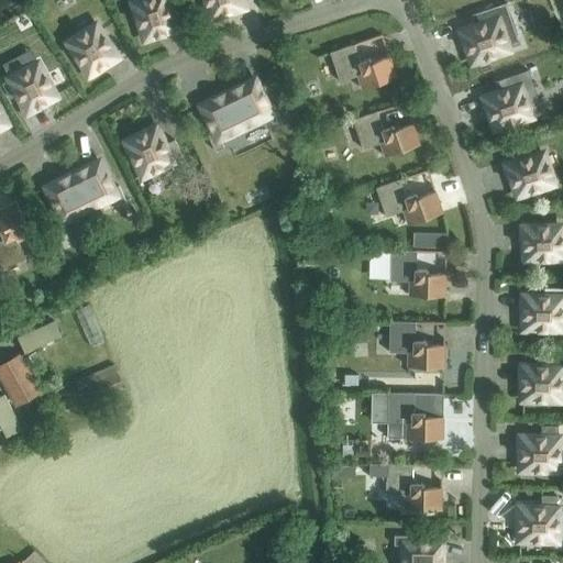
[(165,0),(145,0),(134,3),(145,39),(175,29),(165,0)]
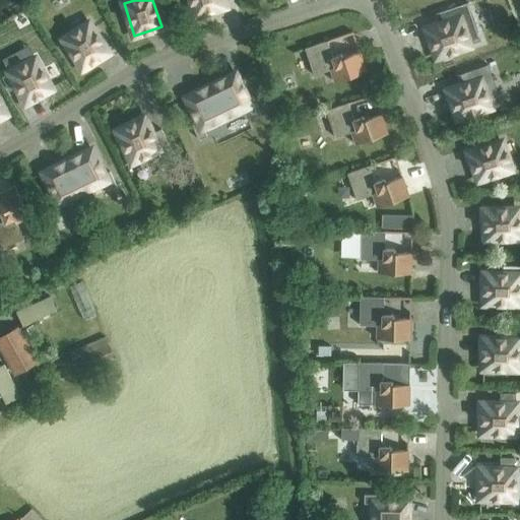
[(221,0),(191,0),(196,15),(223,6),(221,0)]
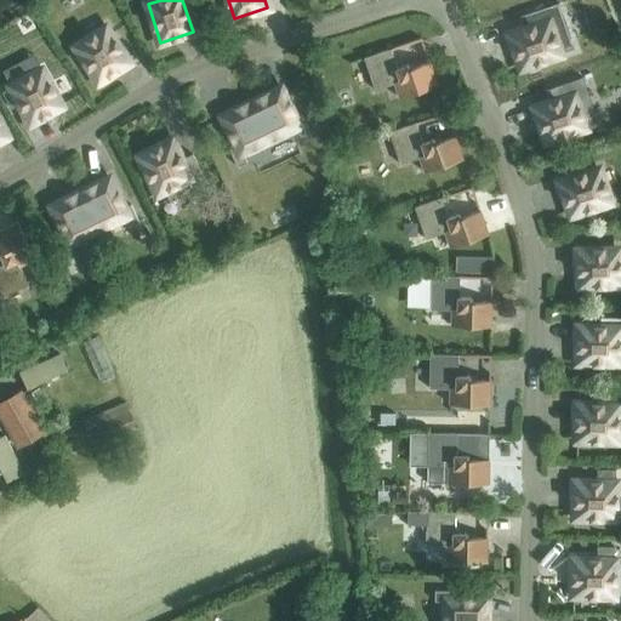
[(525,30),(511,35),(522,68),(559,55),(559,52),(573,47),(558,4),(520,16),(525,30)]
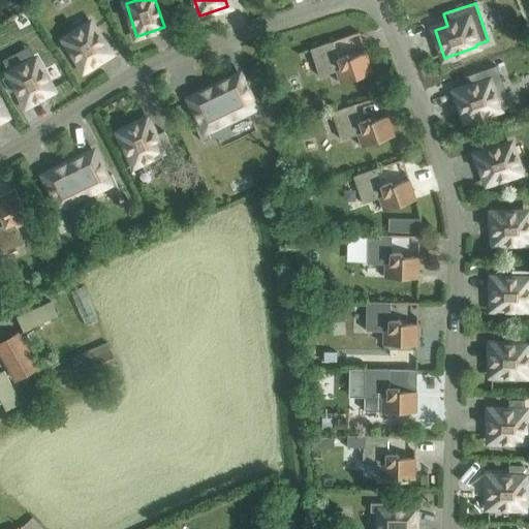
[(90,25),(65,40),(84,69),(109,54),(90,25)]
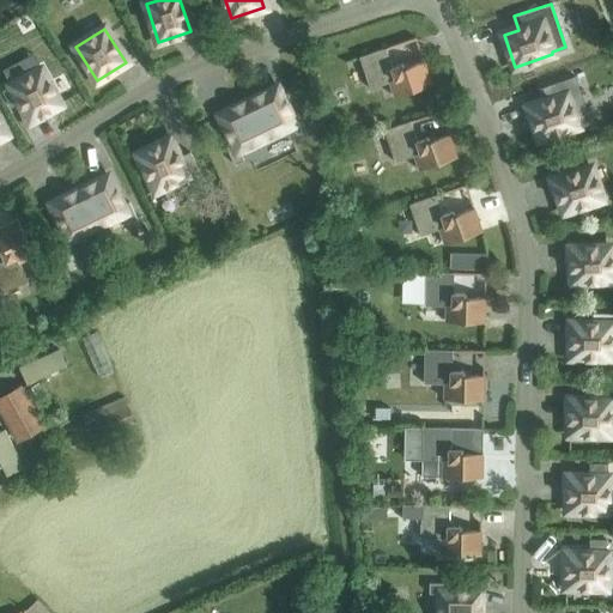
[(417,38),(359,58),(370,89),(389,83),(395,97),(432,84),(417,38)]
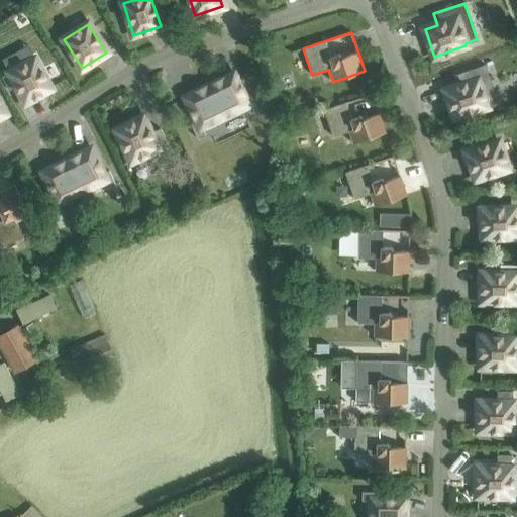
[(34,60),(10,73),(25,102),(50,89),(34,60)]
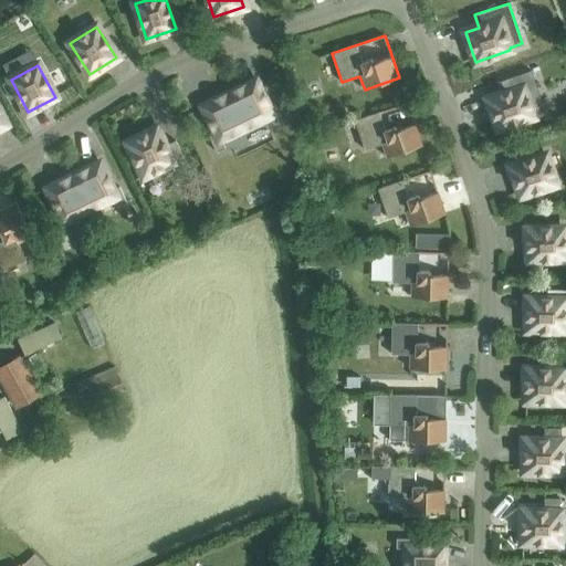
[(502,95),(489,100),(499,129),(533,117),(532,115),(545,111),(532,71),(498,82),(502,95)]
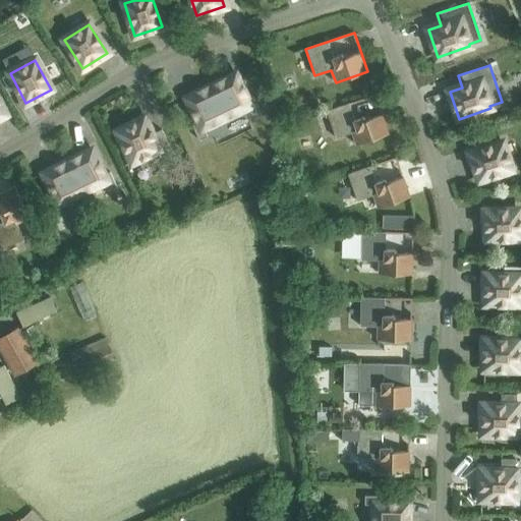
[(235,75),(212,87),(226,117),(248,106),(252,115),(261,111),(253,97),(247,100),(235,75)]
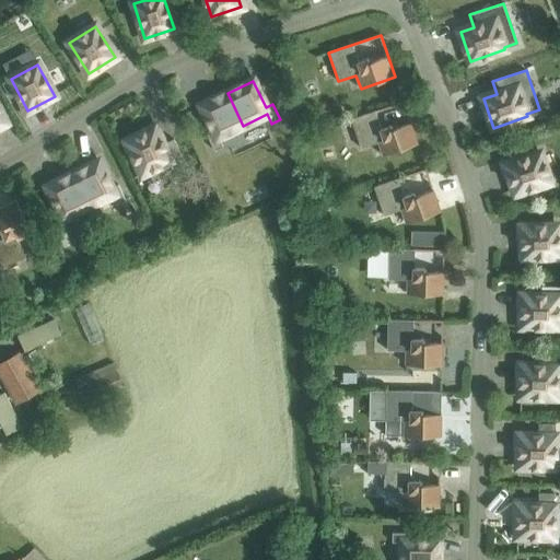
[(228,93),(201,106),(214,131),(207,136),(214,151),(223,147),(219,138),(243,126),(228,93)]
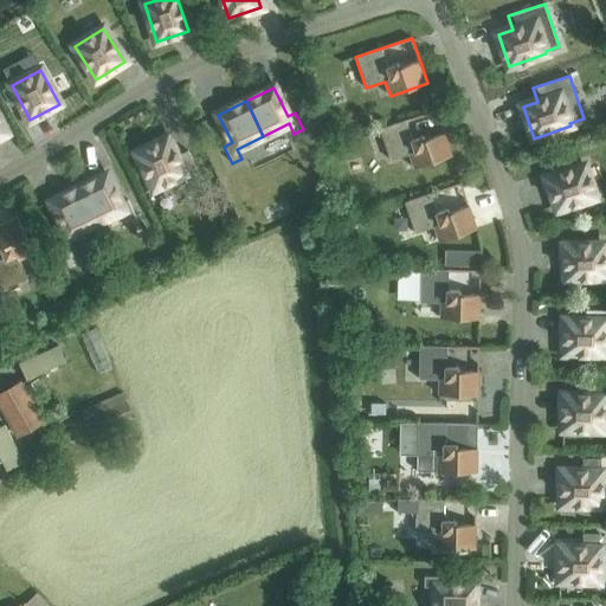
[(437,110),(380,129),(391,160),(410,154),(414,168),(452,156),(437,110)]
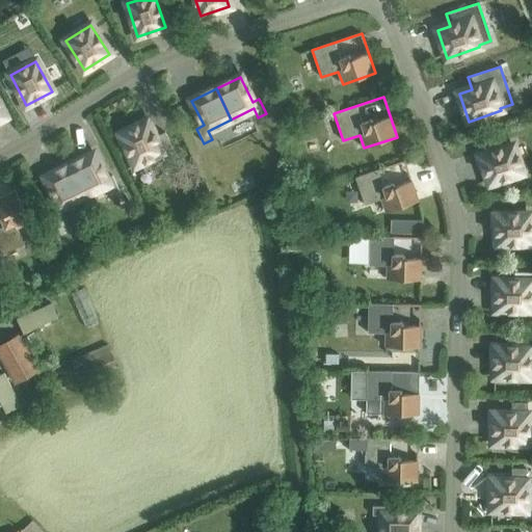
[(147,122),(121,134),(135,165),(161,154),(164,161),(177,155),(165,132),(154,137),(147,122)]
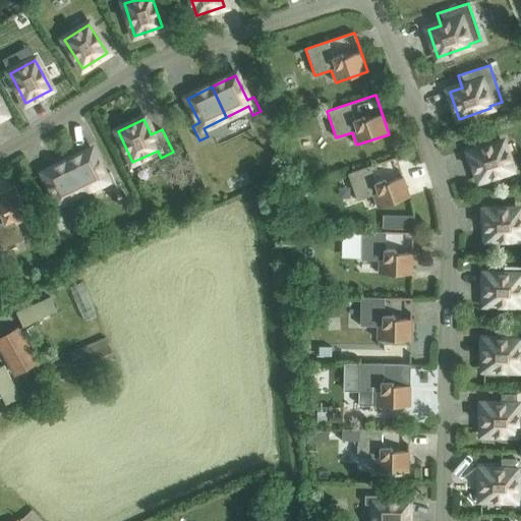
[(503,142),(470,153),(479,180),(512,170),(503,142)]
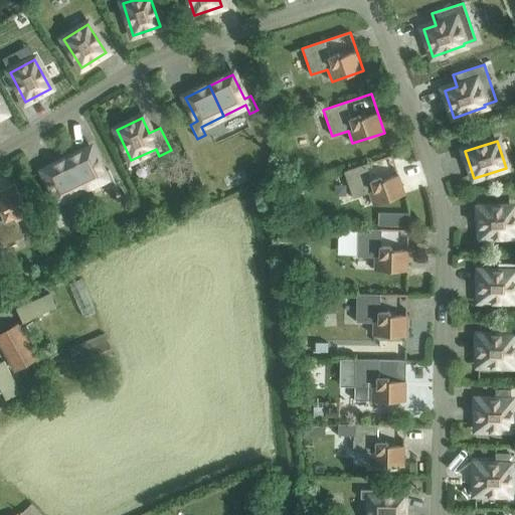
[(91,149),(67,161),(81,190),(104,179),(108,188),(116,184),(109,170),(103,173),(91,149)]
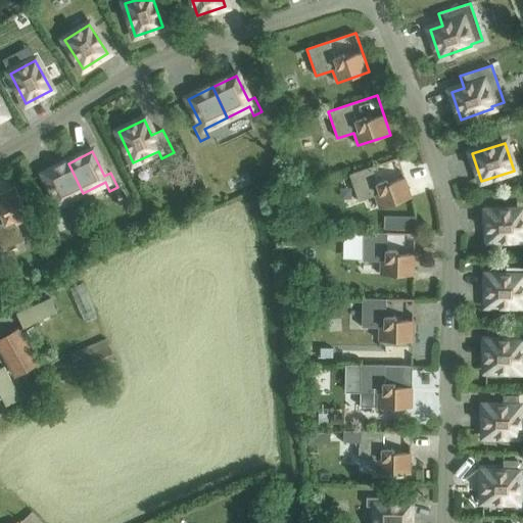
[(398,158),(349,175),(359,201),(375,196),(379,208),(412,197),(398,158)]
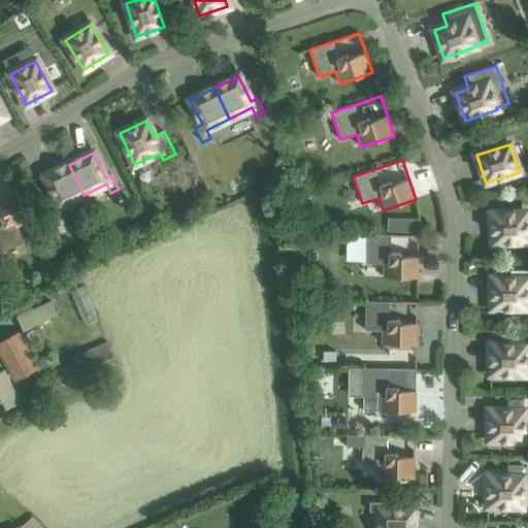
[(69,165),(44,176),(57,201),(50,204),(57,219),(65,215),(61,206),(84,195),(69,165)]
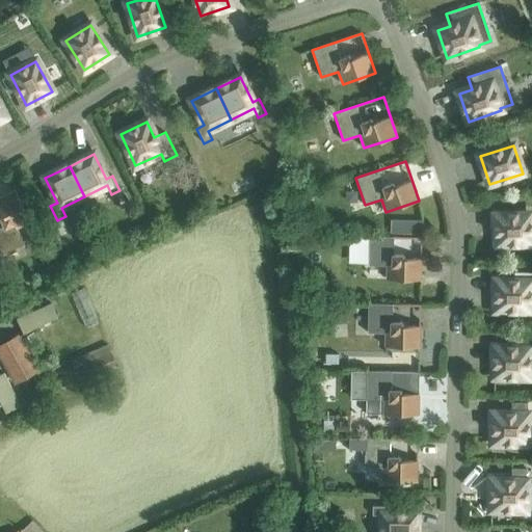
[(0,221),(3,229),(0,229),(0,255),(25,244),(18,229),(30,222),(16,191),(0,197),(0,209),(3,217),(0,218),(0,221)]
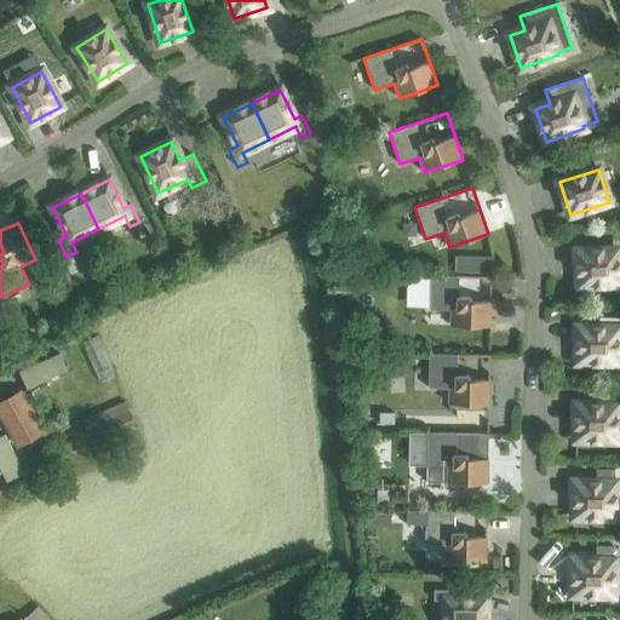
[(618,250),(578,252),(580,286),(619,283),(618,250)]
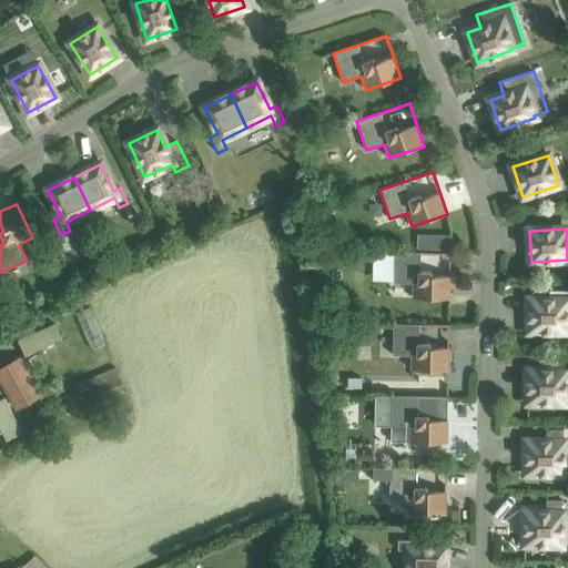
[(449,236),(437,235),(437,251),(448,251),(449,236)]
